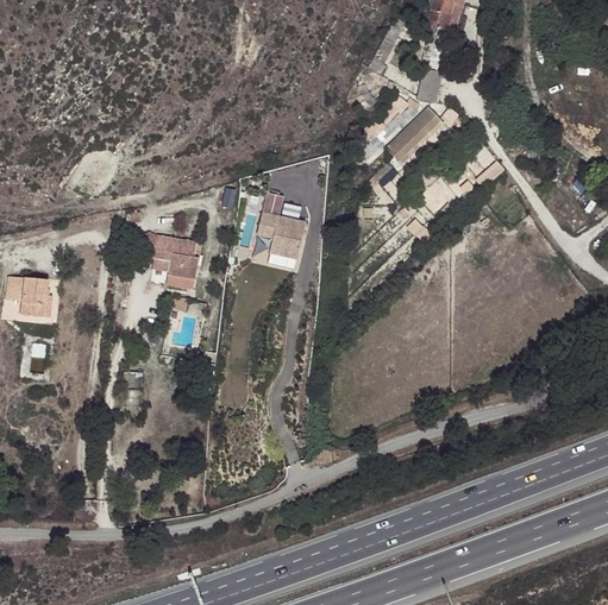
[(432,45),(426,68),(436,69),(447,29),(446,27),(455,0),(458,1),(458,0),(432,0),(426,23),(436,25),(431,44),(432,45)]
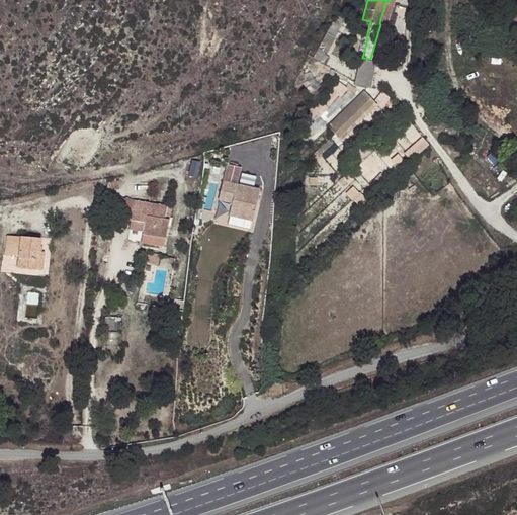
[(346,18),(336,13),(314,55),(325,61),(346,18)]
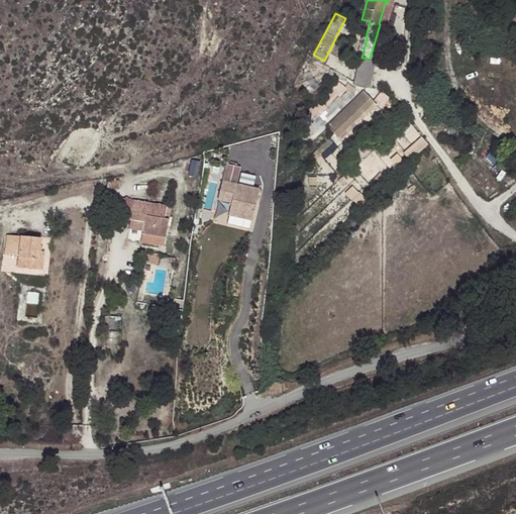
[(370,59),(362,58),(357,56),(352,74),(369,78),(374,60),(370,59)]
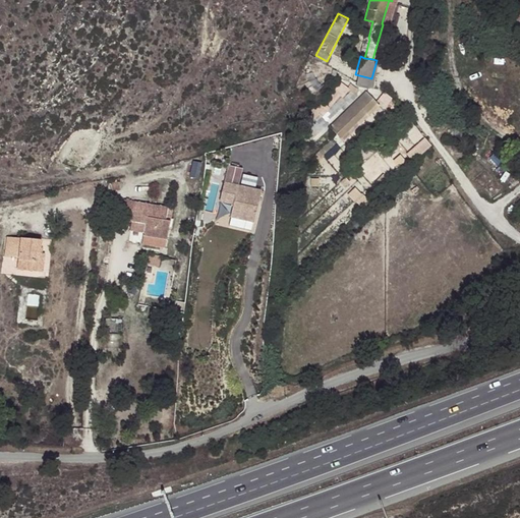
[(370,85),(371,78),(355,74),(353,82),(370,85)]
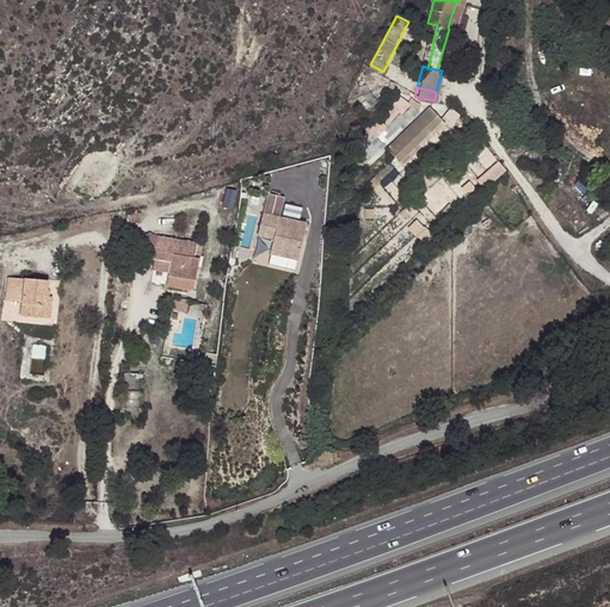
[(400,104),(389,112),(383,118),(390,127),(406,111),(400,104)]
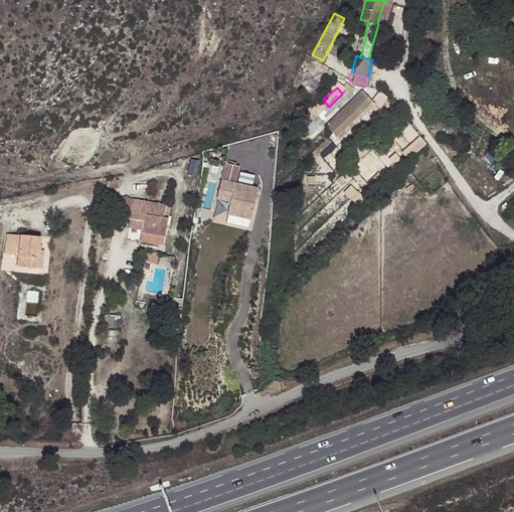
[(332,131),(369,97),(362,89),(326,123),(332,131)]
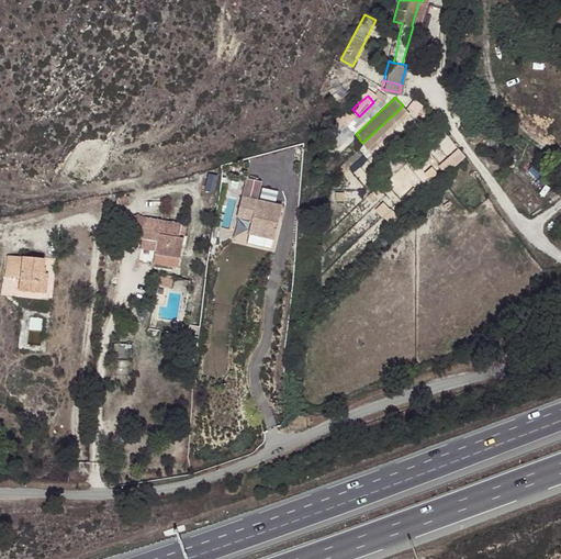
[(406,109),(403,105),(362,143),(367,147),(371,152),(376,148),(371,143),(406,109)]
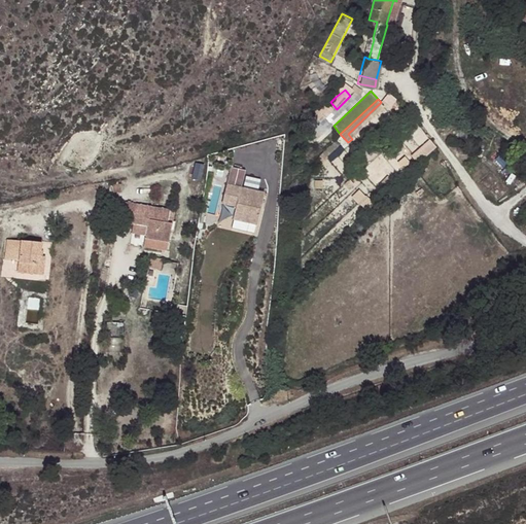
[(326,116),(320,110),(307,123),(313,129),(326,116)]
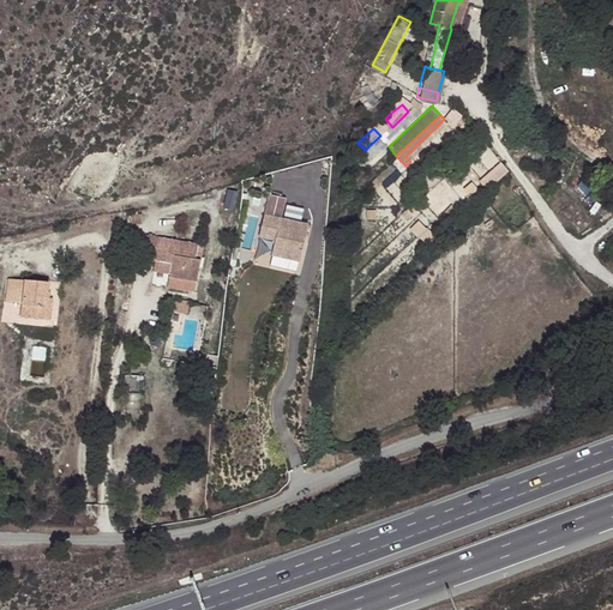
[(396,167),(391,162),(371,181),(376,187),(396,167)]
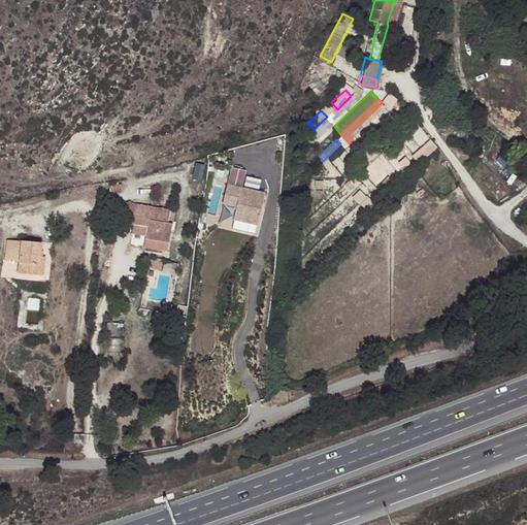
[(263,189),(230,182),(226,201),(239,204),(236,217),(261,222),(265,203),(260,202),(263,189)]
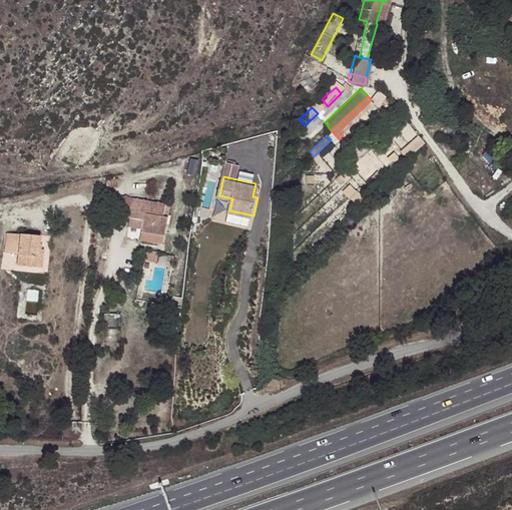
[(130,217),(133,197),(123,196),(120,215),(130,217)]
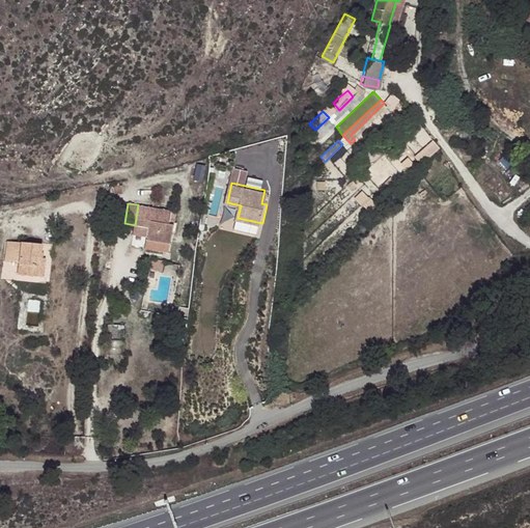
[(175,211),(138,204),(135,225),(148,227),(146,239),(170,243),(175,211)]
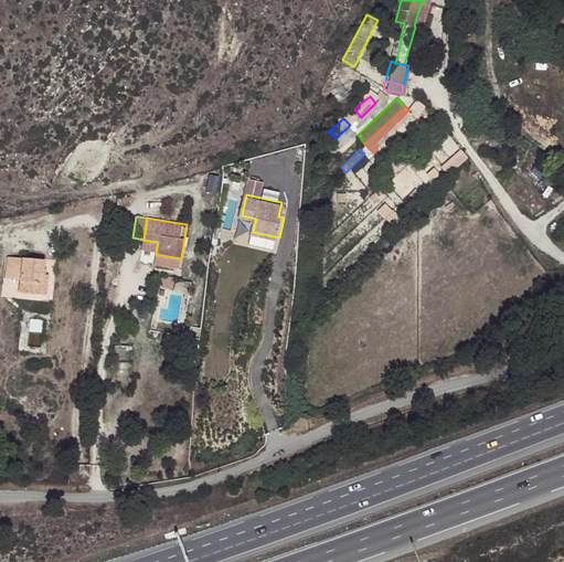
[(21,277),(21,281),(20,292),(46,294),(49,274),(44,273),(45,260),(9,255),(7,276),(21,277)]
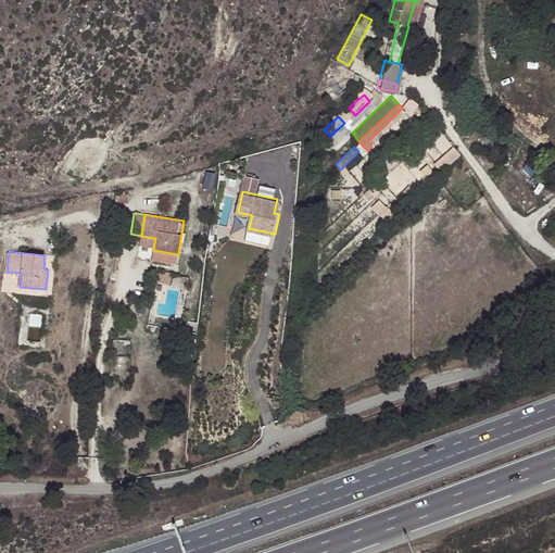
[(173,280),(175,271),(161,268),(160,279),(173,280)]
